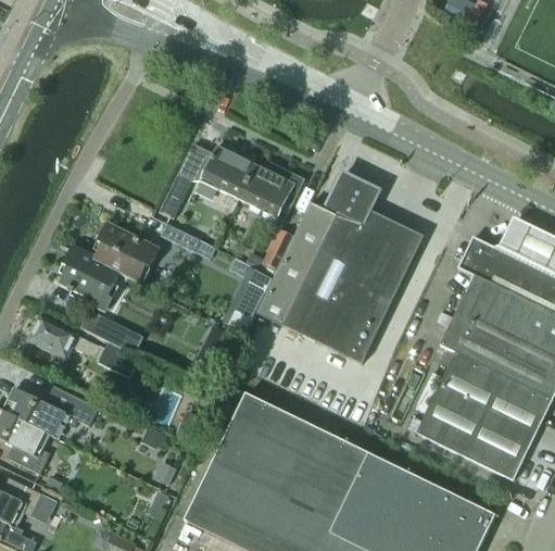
[(240,199),(257,163),(218,145),(215,152),(196,142),(161,210),(175,217),(193,179),(201,179),(240,199)]
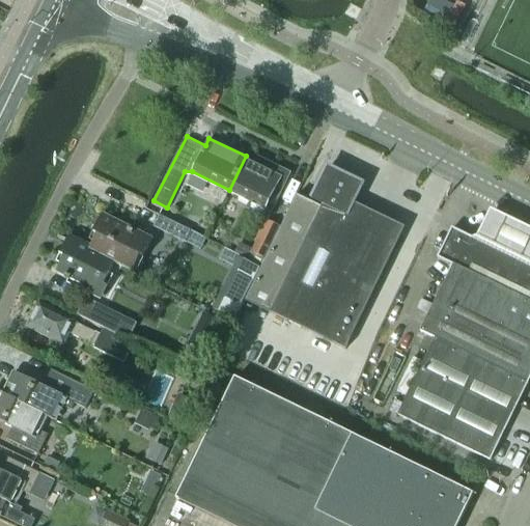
[(255,161),(246,156),(229,190),(267,209),(267,208),(272,210),(291,169),(258,154),(255,161)]
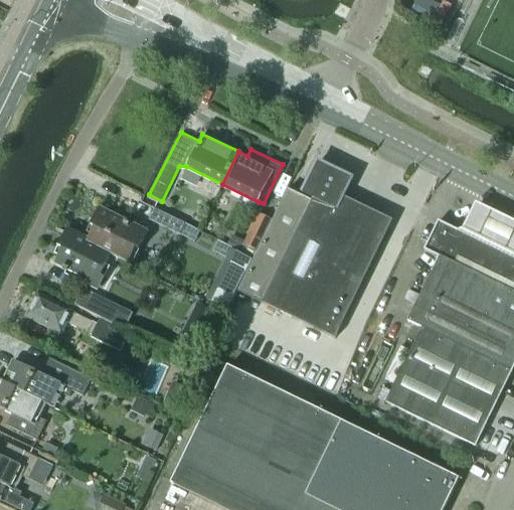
[(393,218),(343,193),(352,176),(319,160),(303,191),(314,196),(312,199),(288,187),(273,217),(258,248),(238,289),(336,335),(393,218)]
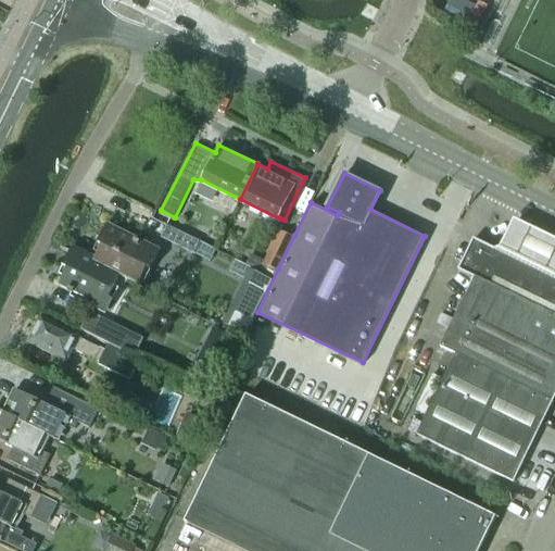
[(554,235),(514,215),(500,243),(554,271),(554,235)]
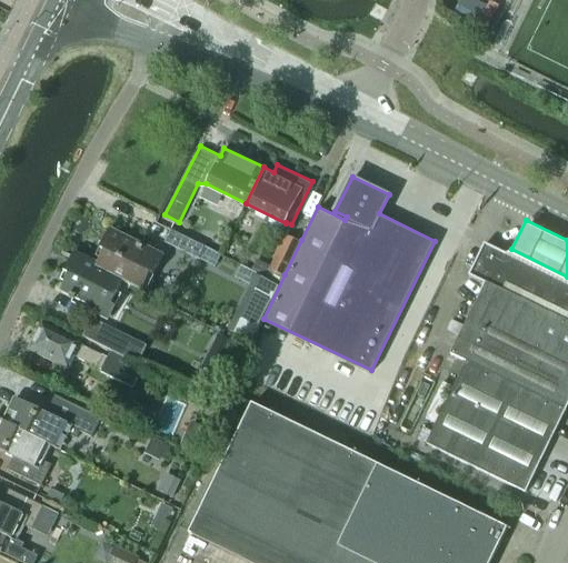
[(171,228),(166,240),(199,257),(205,244),(171,228)]
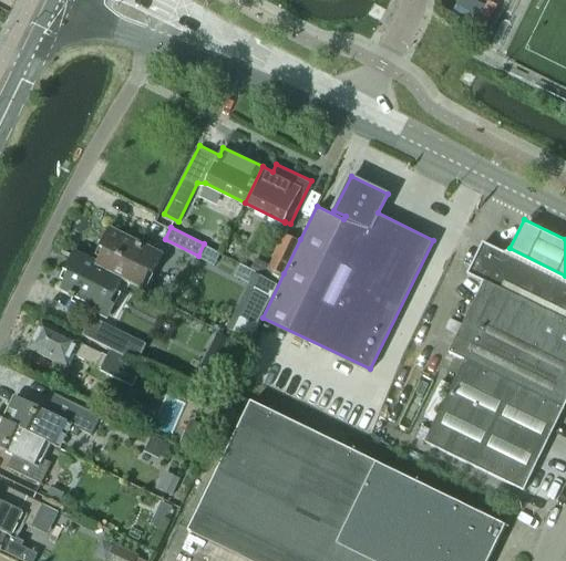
[(143,287),(160,252),(113,230),(98,262),(96,263),(124,277),(143,287)]
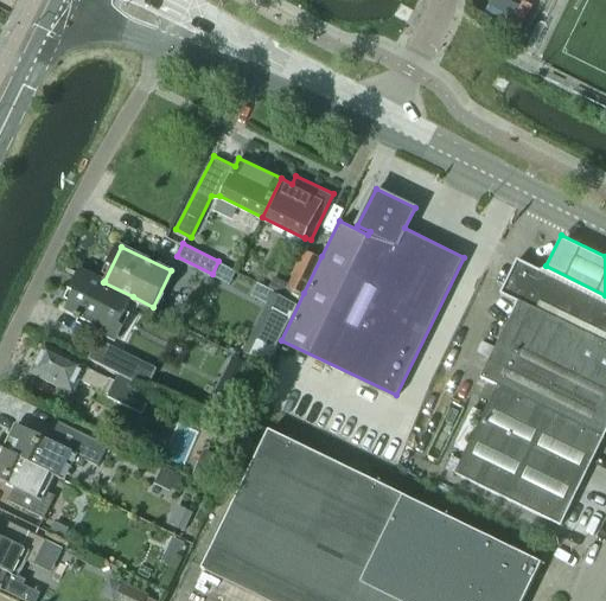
[(304,293),(321,256),(307,250),(289,286),(304,293)]
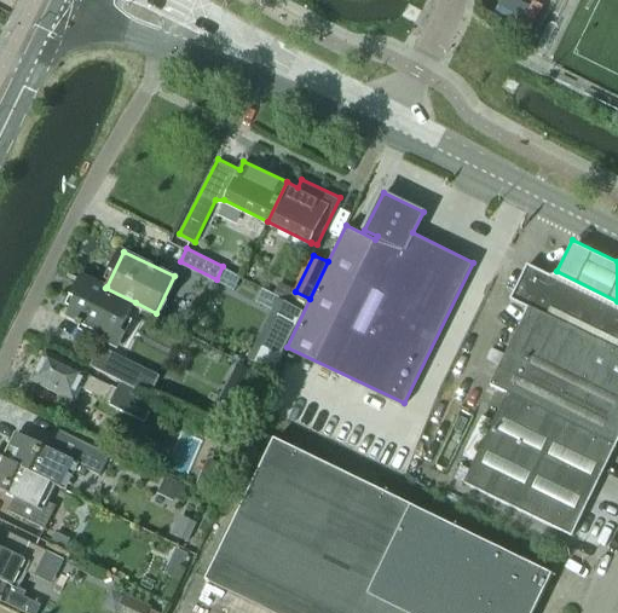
[(508,392),(465,481),(572,533),(617,440),(617,305),(529,261),(510,298),(527,307),(490,382),(508,392)]
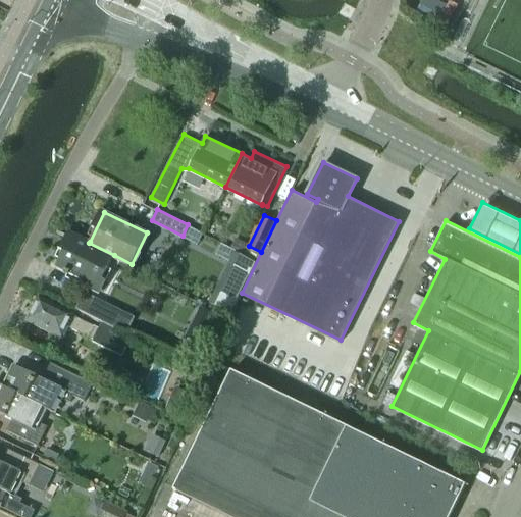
[(98,286),(114,255),(89,243),(90,242),(71,234),(56,264),(98,286)]
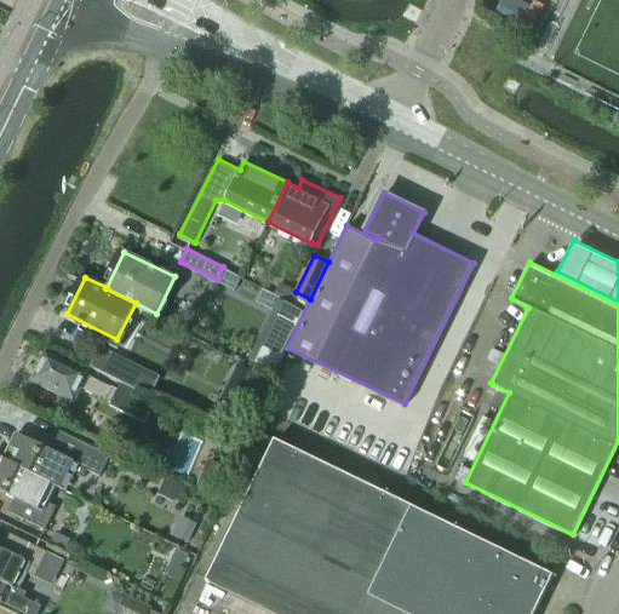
[(280,296),(250,357),(274,368),(282,351),(304,308),(290,300),(280,296)]
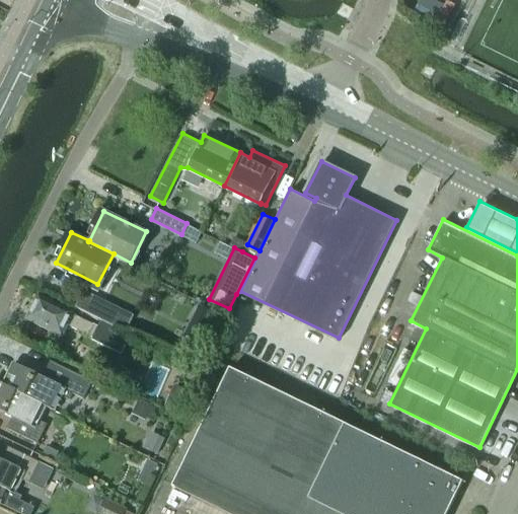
[(115,323),(115,322),(123,307),(84,289),(77,304),(102,316),(101,317),(115,323)]
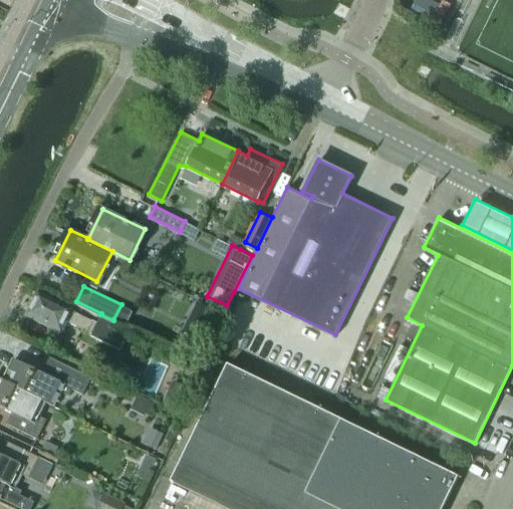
[(89,329),(93,318),(39,292),(29,312),(61,328),(66,318),(89,329)]
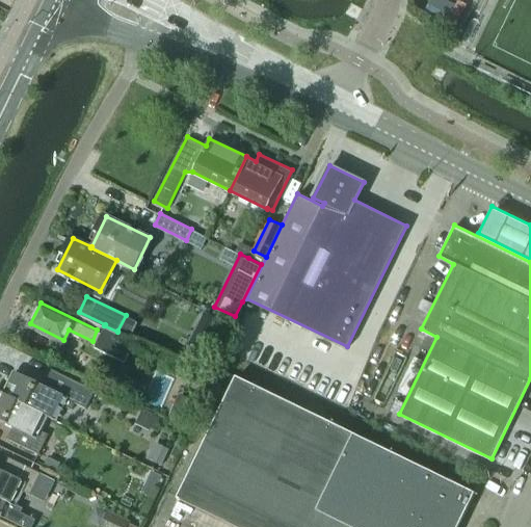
[(117,332),(104,325),(96,343),(126,358),(135,339),(117,331),(117,332)]
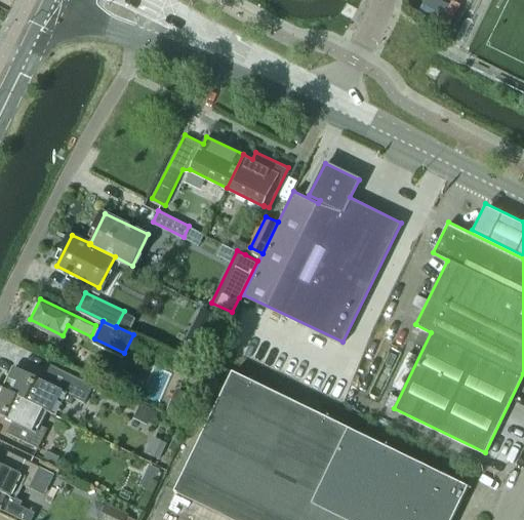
[(94,383),(52,362),(44,378),(17,366),(7,387),(7,388),(48,408),(48,409),(57,413),(65,398),(72,402),(75,395),(85,401),(94,383)]
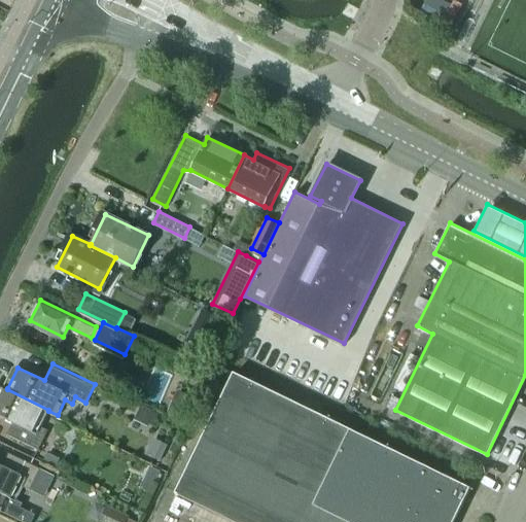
[(452,521),(470,487),(234,372),(175,492),(236,521),(452,521)]
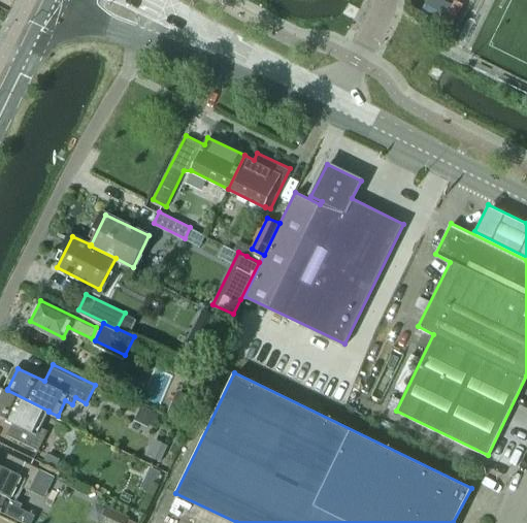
[(39,449),(48,429),(41,425),(48,412),(48,411),(7,390),(7,389),(0,384),(0,414),(13,421),(7,432),(39,449)]
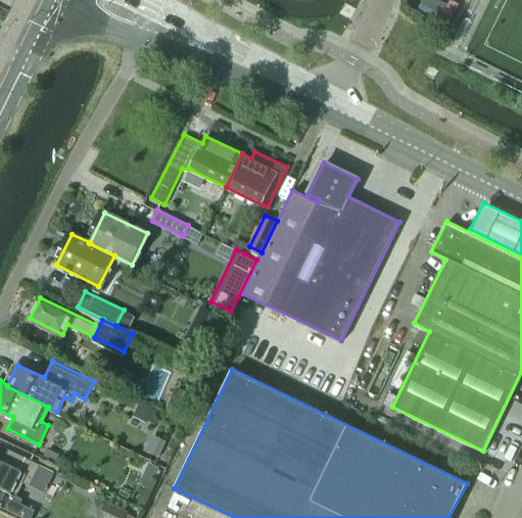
[(176,384),(165,405),(186,415),(195,393),(176,384)]
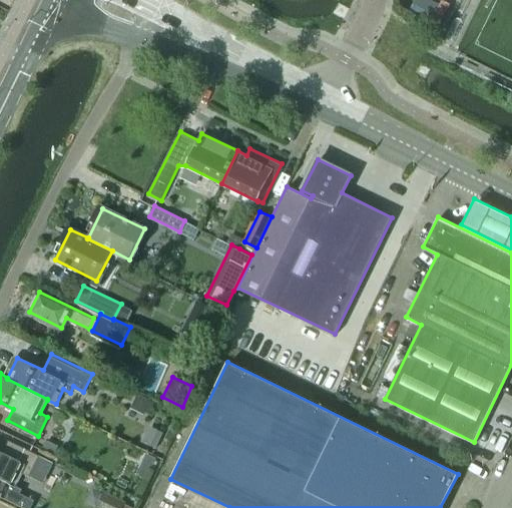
[(137,391),(130,406),(143,412),(150,397),(137,391)]
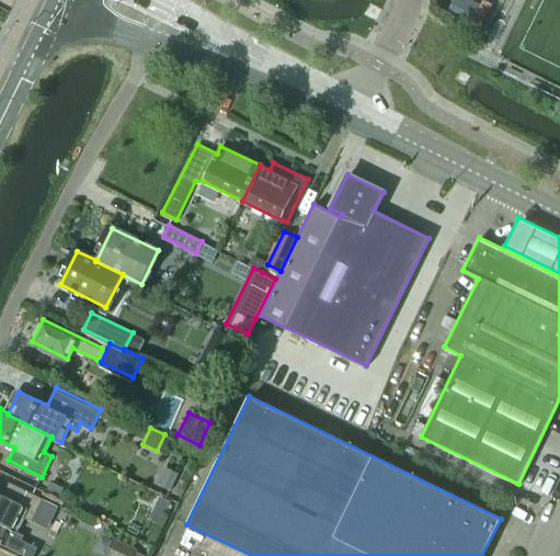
[(46,489),(59,496),(65,487),(50,479),(46,489)]
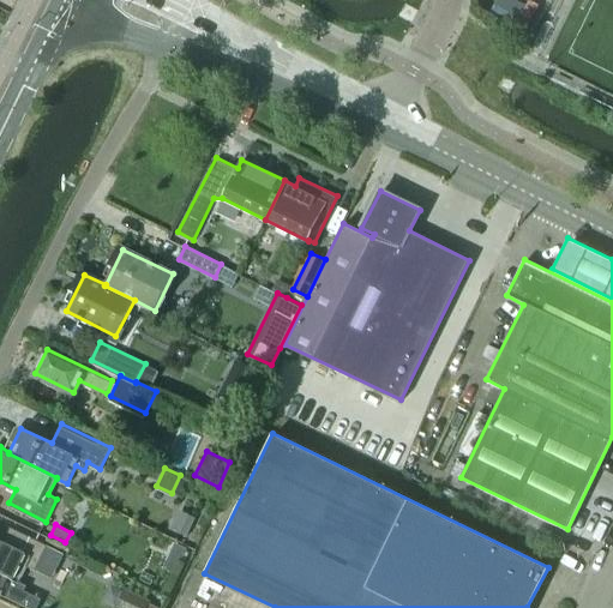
[(0,539),(0,591),(18,601),(24,589),(26,584),(13,577),(20,561),(34,569),(46,543),(10,525),(2,541),(0,539)]
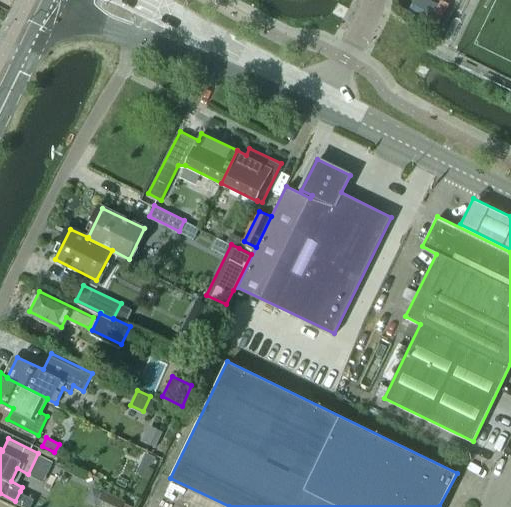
[(146,450),(143,457),(144,462),(152,465),(157,455),(146,450)]
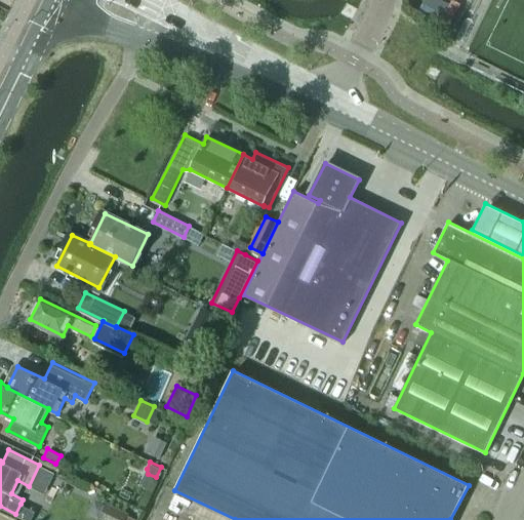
[(124,519),(127,513),(128,512),(107,503),(98,519),(124,519)]
